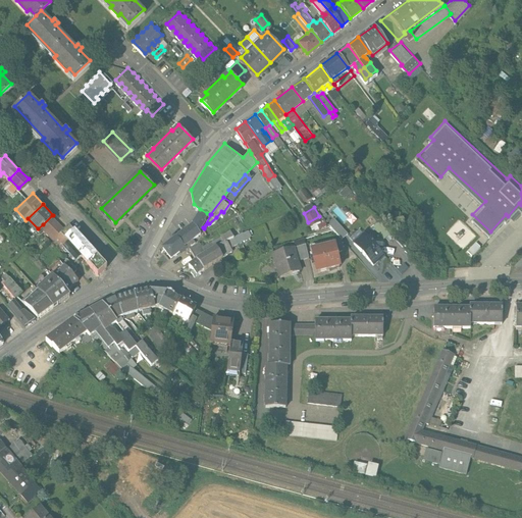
[(192,221),(175,234),(184,244),(186,242),(188,244),(191,242),(194,240),(192,237),(200,230),(199,229),(206,218),(205,217),(207,213),(200,209),(192,220),(192,221)]
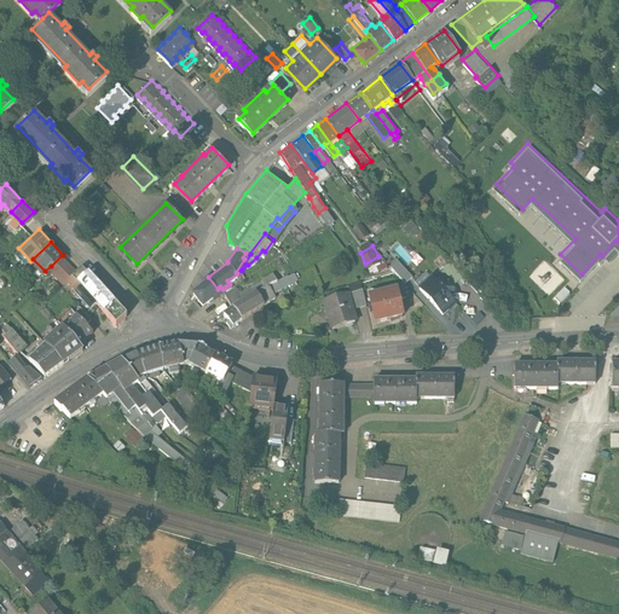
[(75,270),(62,255),(51,266),(74,289),(75,289),(77,291),(84,284),(76,278),(73,272),(75,270)]
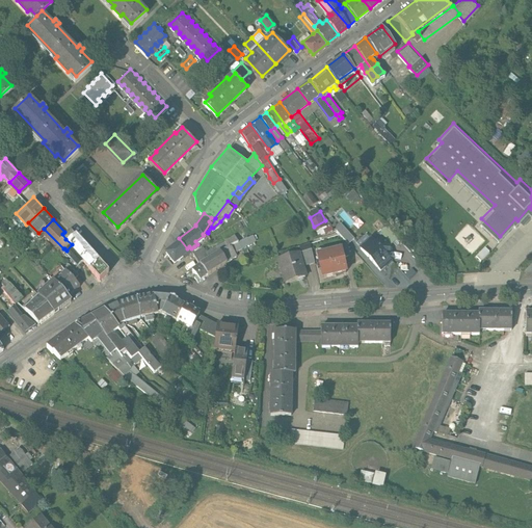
[(319,232),(329,226),(326,220),(316,227),(319,232)]
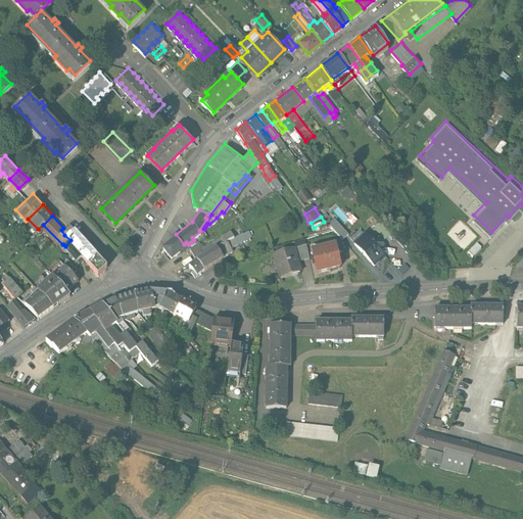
[(240,225),(221,234),(224,240),(227,239),(234,235),(242,231),(240,225)]
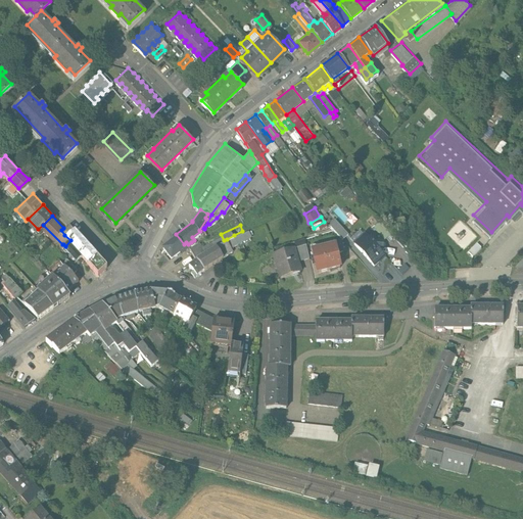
[(373,238),(380,241),(384,232),(369,225),(367,231),(374,234),(373,238)]
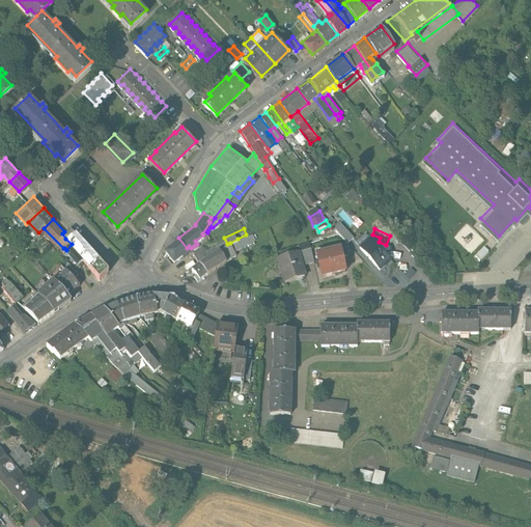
[(246,234),(238,239),(241,245),(249,241),(246,234)]
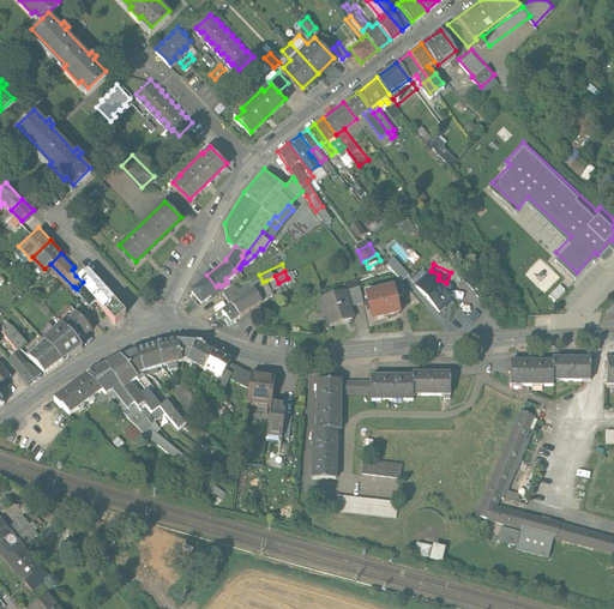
[(452,297),(428,271),(416,283),(439,308),(452,297)]
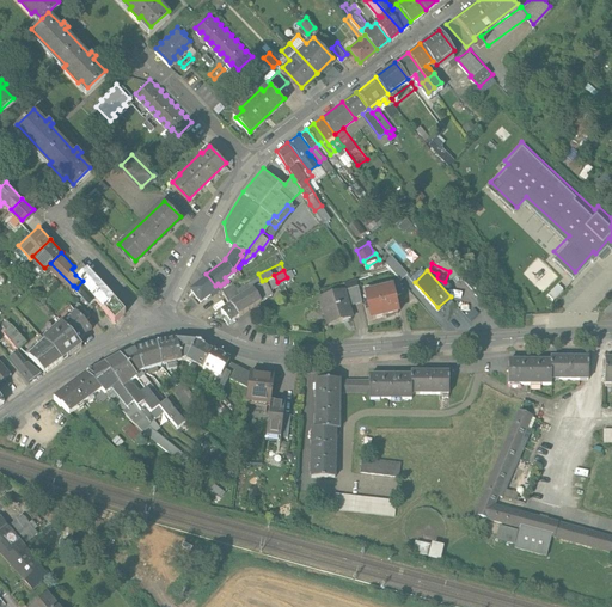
[(206,274),(191,286),(201,298),(210,289),(213,292),(216,288),(215,286),(206,274)]
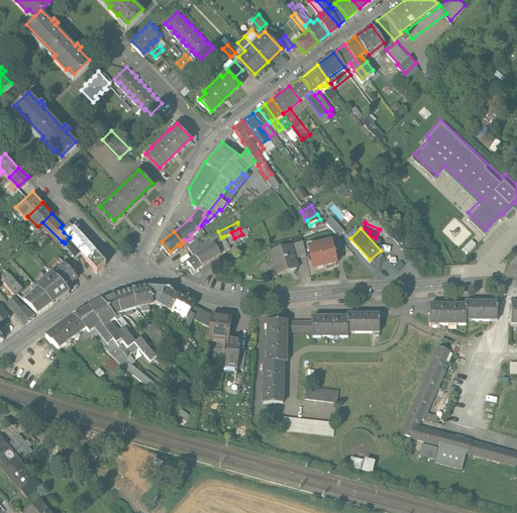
[(221,237),(218,231),(210,236),(213,241),(214,241),(221,237)]
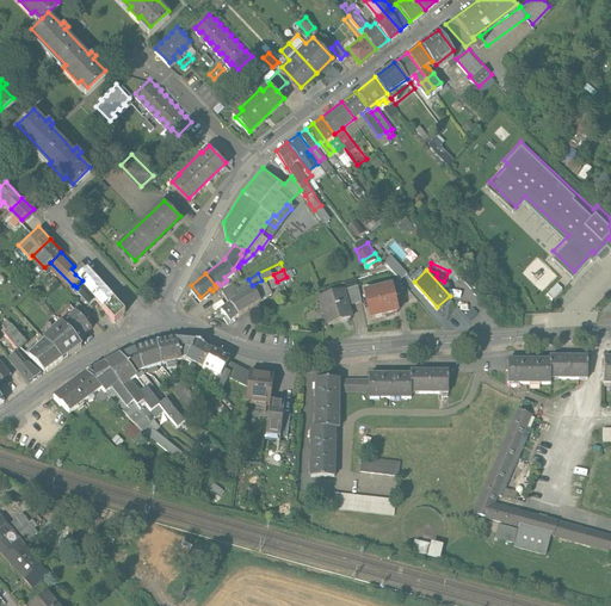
[(273,274),(265,279),(269,286),(277,282),(273,274)]
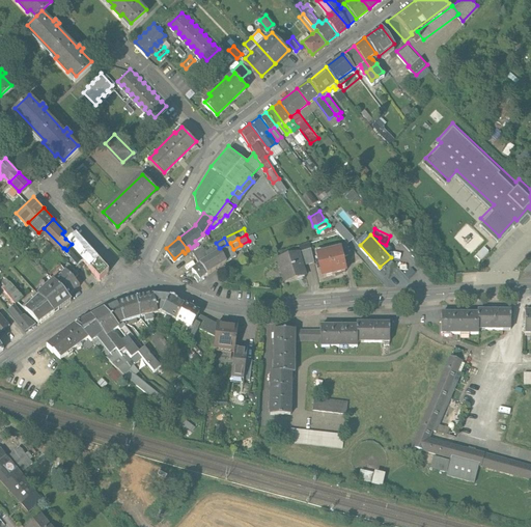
[(346,240),(339,241),(340,246),(341,253),(350,251),(346,240)]
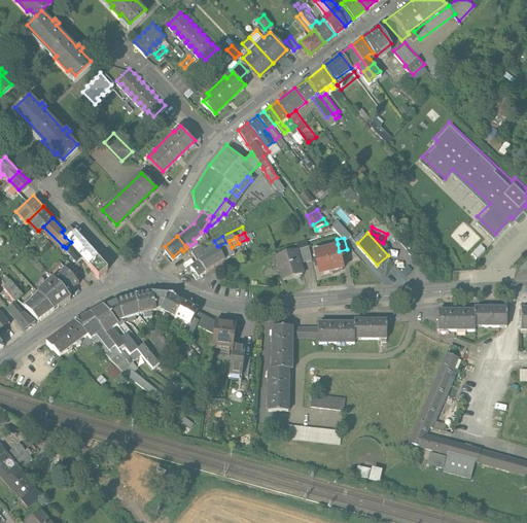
[(207,252),(198,258),(206,269),(234,250),(232,247),(229,241),(225,242),(218,246),(217,246),(207,252)]
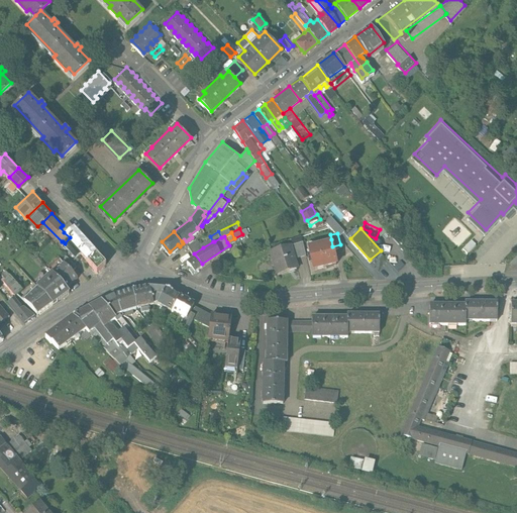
[(210,236),(200,241),(203,246),(203,247),(213,241),(210,236)]
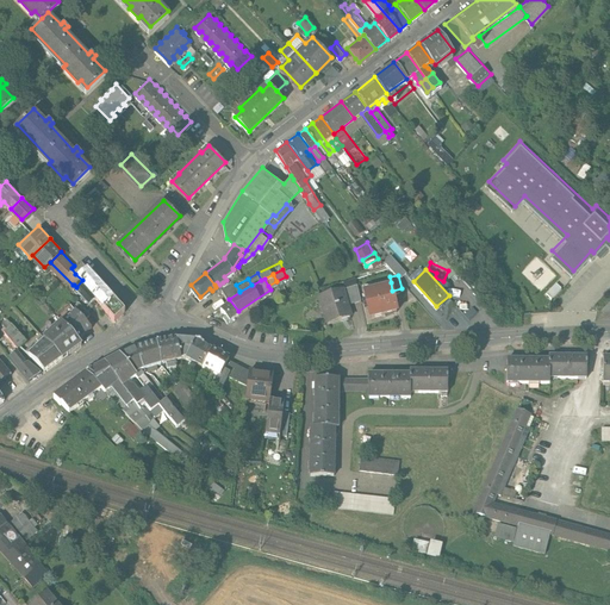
[(379,285),(363,288),(369,315),(397,307),(392,291),(391,282),(383,284),(381,279),(378,280),(379,285)]
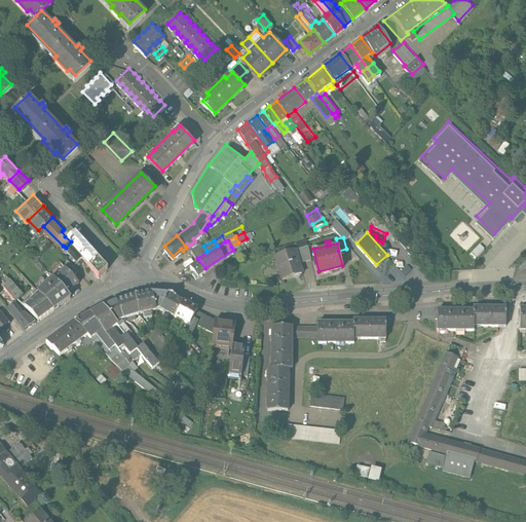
[(75,246),(71,241),(66,248),(70,251),(77,259),(80,257),(83,254),(80,251),(75,246)]
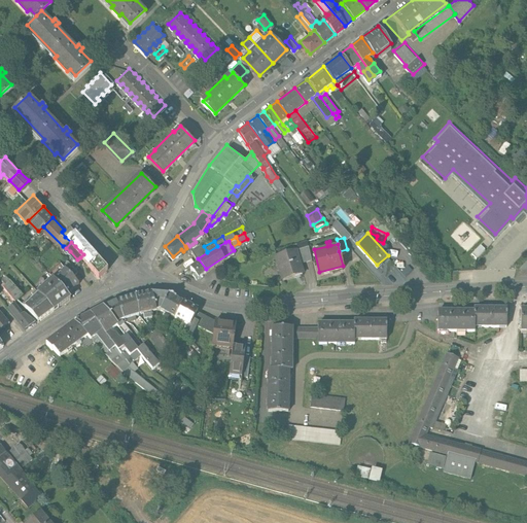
[(201,242),(191,248),(198,257),(207,251),(204,246),(201,242)]
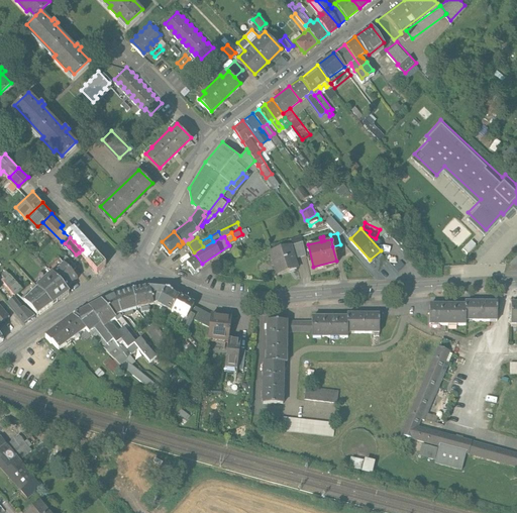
[(87,239),(79,246),(82,249),(88,258),(96,249),(87,239)]
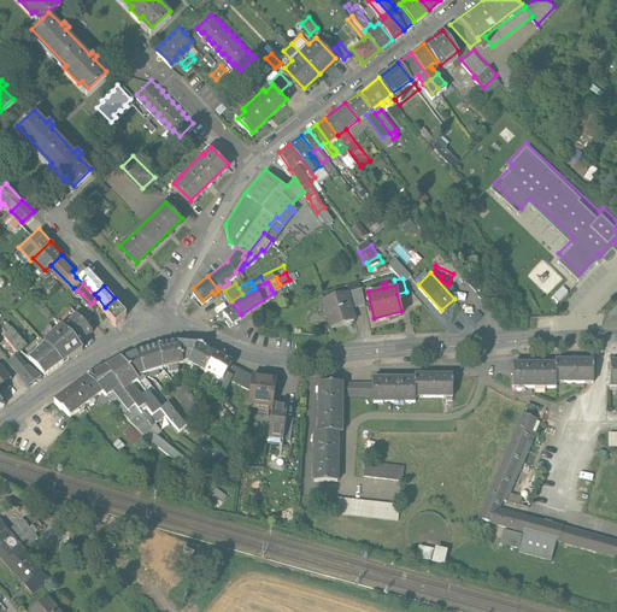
[(360,286),(353,287),(357,302),(364,300),(360,286)]
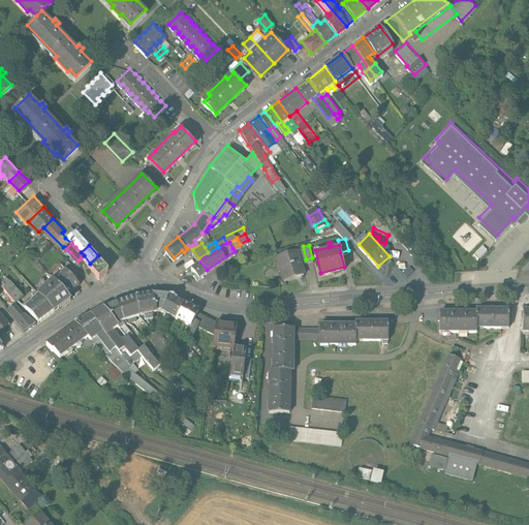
[(306,259),(303,246),(297,248),(298,251),(301,261),(306,259)]
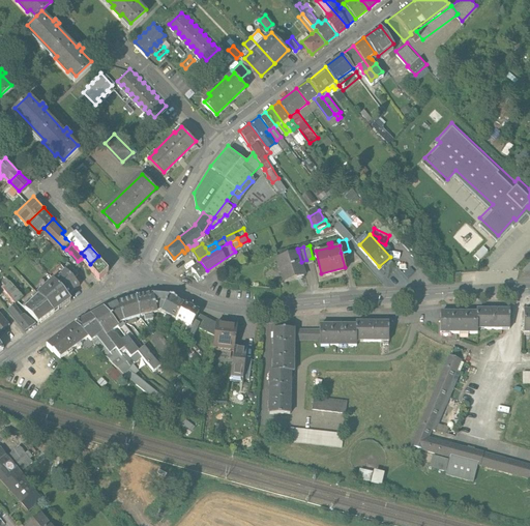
[(298,252),(278,258),(285,278),(304,271),(301,262),(298,252)]
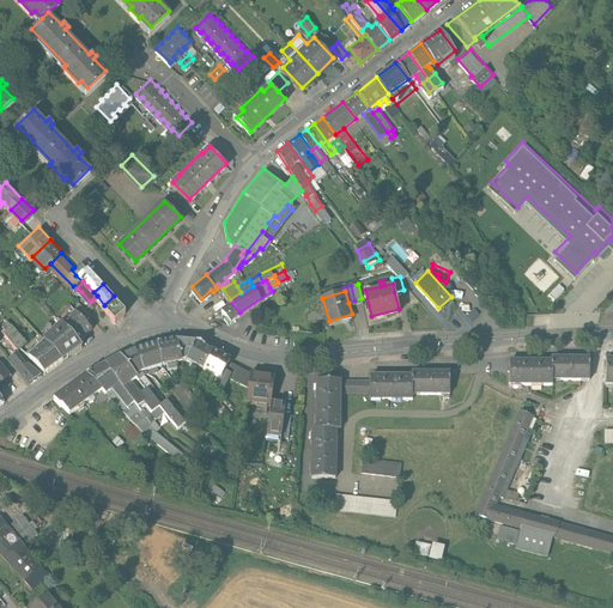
[(114,296),(104,305),(115,318),(126,309),(114,296)]
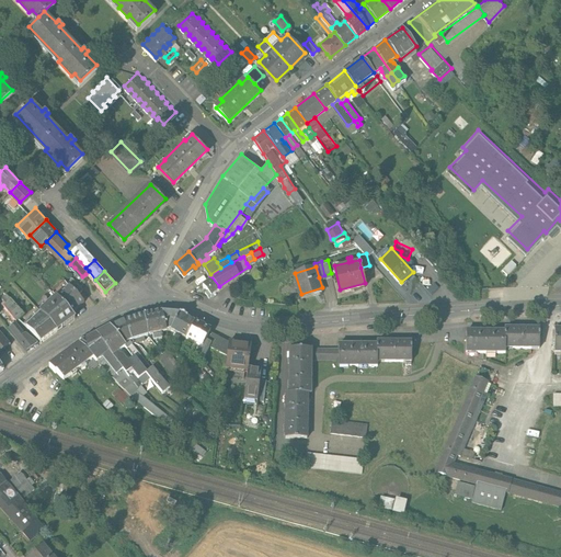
[(83,285),(80,282),(72,274),(67,280),(69,282),(78,291),(83,285)]
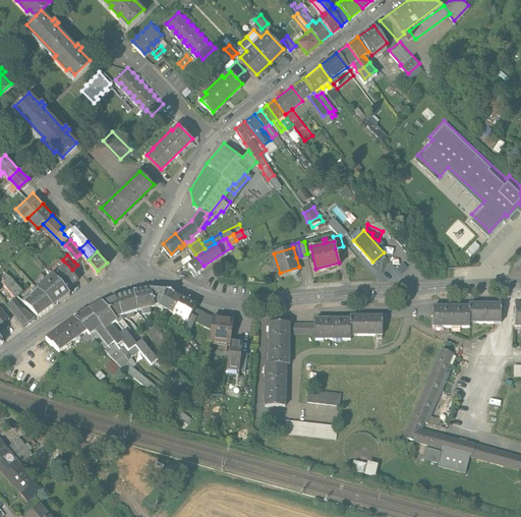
[(204,266),(195,255),(188,261),(192,266),(190,268),(192,271),(194,269),(196,271),(204,266)]
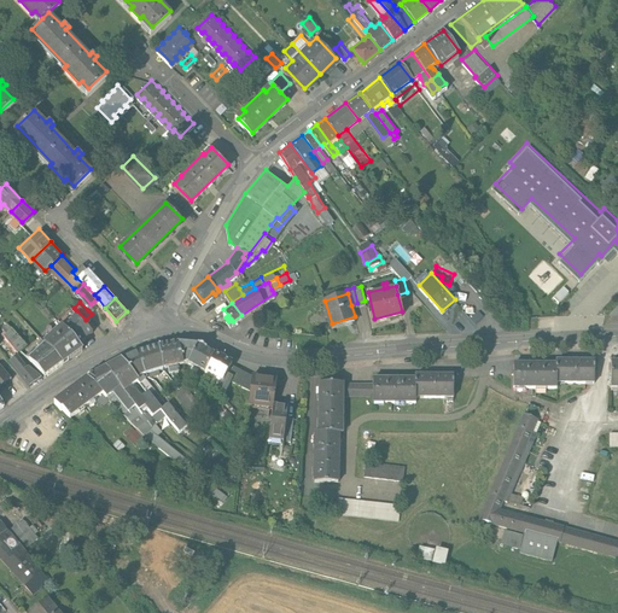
[(76,310),(62,323),(79,342),(93,328),(86,320),(76,310)]
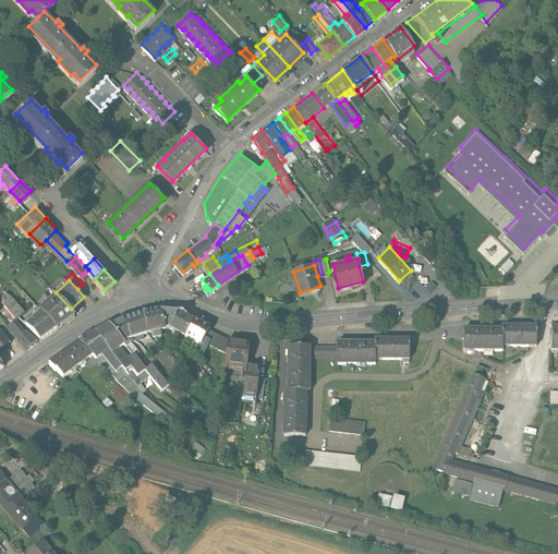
[(255,286),(240,289),(244,298),(247,296),(249,297),(256,293),(259,293),(259,286),(255,286)]
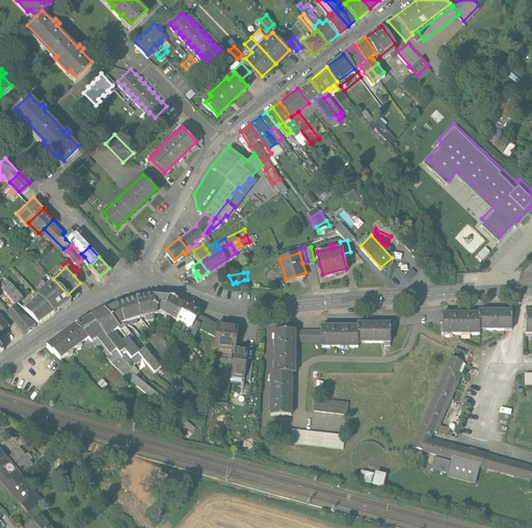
[(68,294),(53,279),(38,292),(54,310),(71,297),(68,294)]
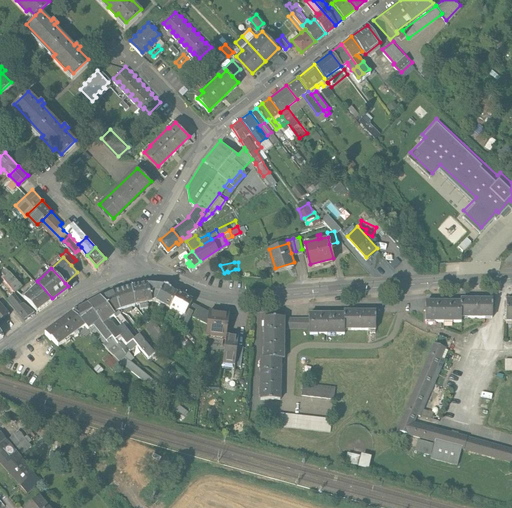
[(10,269),(2,275),(14,289),(21,284),(14,274),(10,269)]
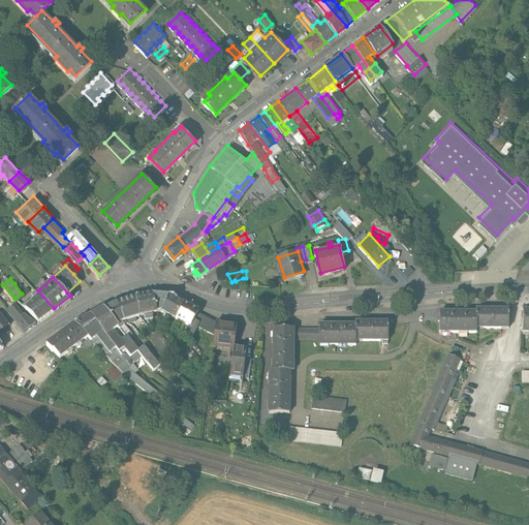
[(35,295),(24,305),(37,319),(54,308),(38,290),(34,286),(30,289),(35,295)]
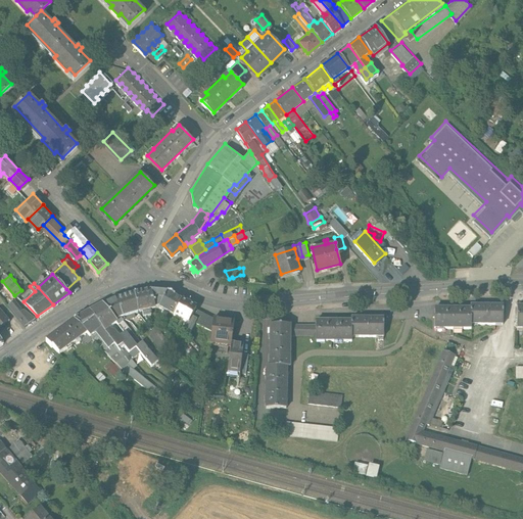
[(3,284),(0,287),(0,291),(4,296),(9,291),(3,284)]
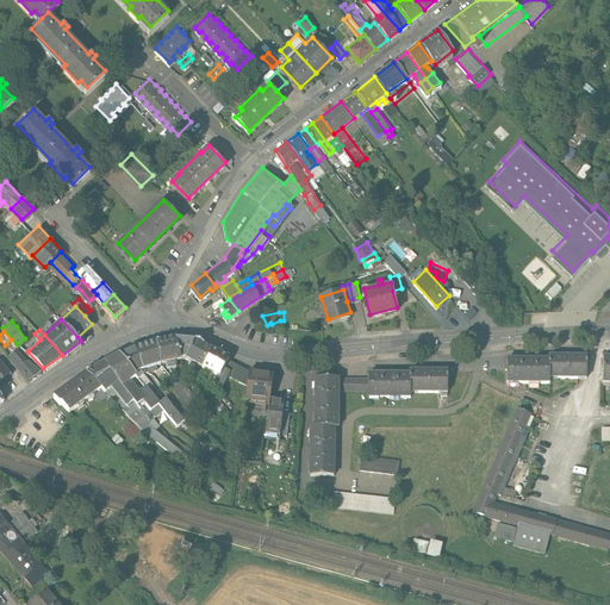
[(175,334),(156,337),(161,359),(165,359),(166,363),(175,362),(174,357),(180,356),(175,334)]
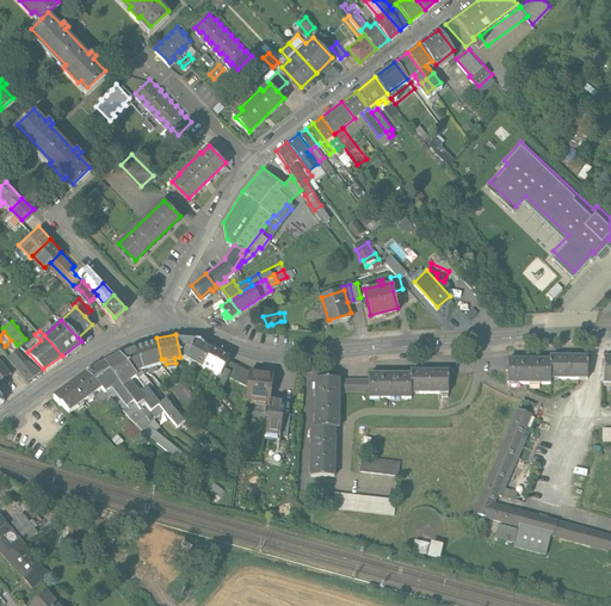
[(196,335),(176,334),(180,357),(185,354),(203,363),(213,345),(196,335)]
